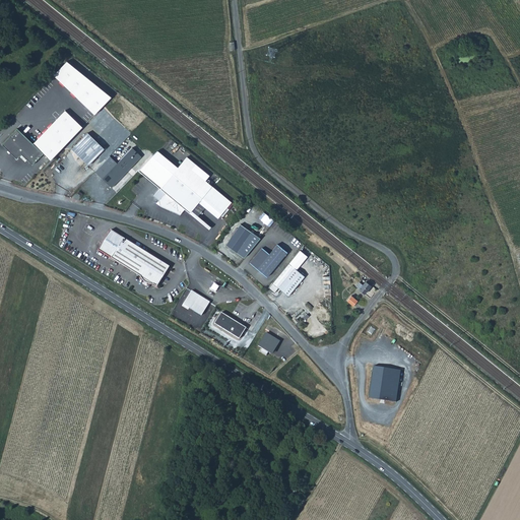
[(68,61),(54,76),(94,114),(112,96),(68,61)]
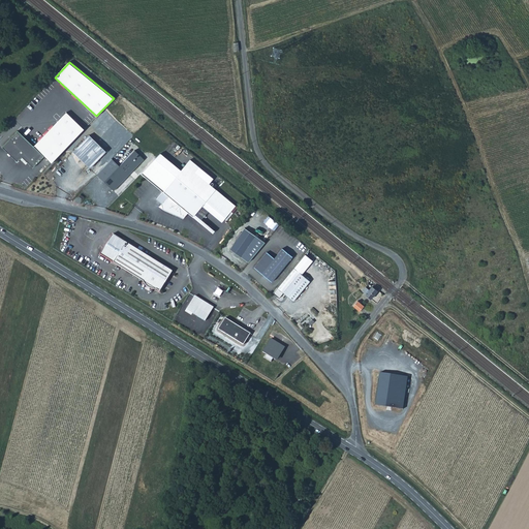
[(67,113),(36,147),(44,155),(53,163),(85,128),(67,113)]
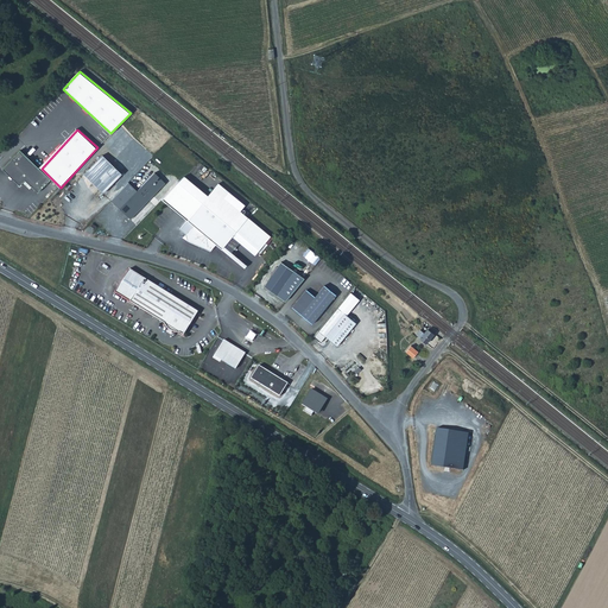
[(12,145),(18,151),(20,149),(23,146),(17,140),(12,145)]
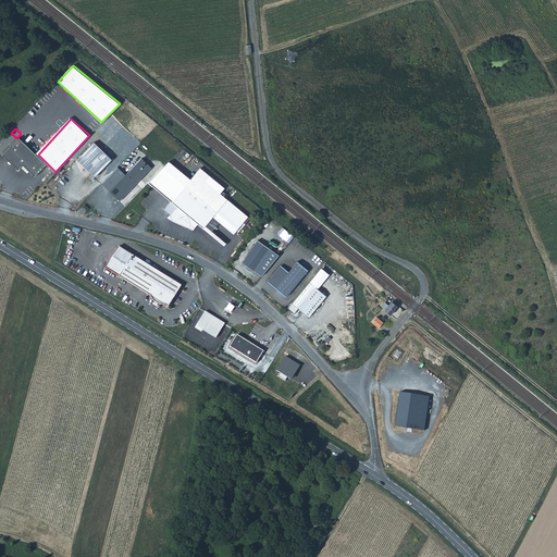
[(19,136),(16,138),(14,140),(9,147),(2,153),(10,160),(14,164),(19,169),(24,163),(26,166),(35,175),(37,173),(47,163),(38,155),(25,141),(19,136)]
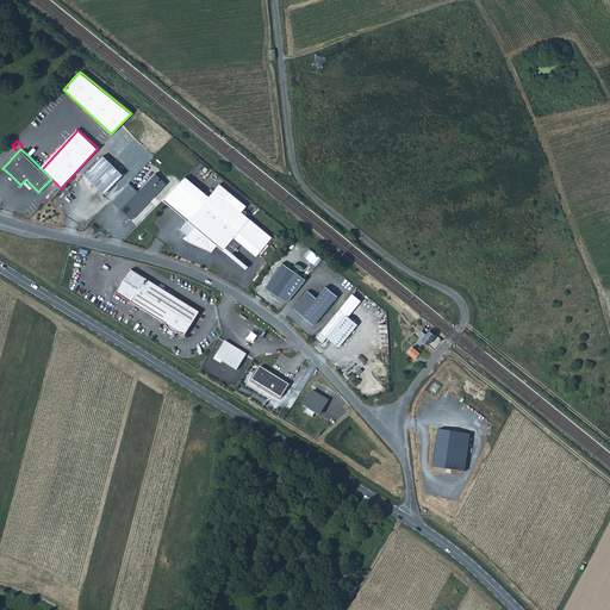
[(123,173),(104,154),(85,174),(105,192),(123,173)]
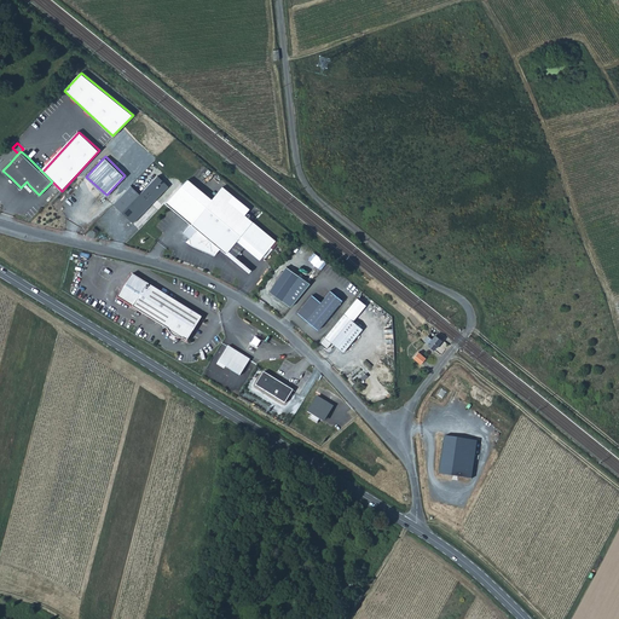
[(131,187),(113,204),(133,224),(171,186),(158,174),(138,195),(131,187)]
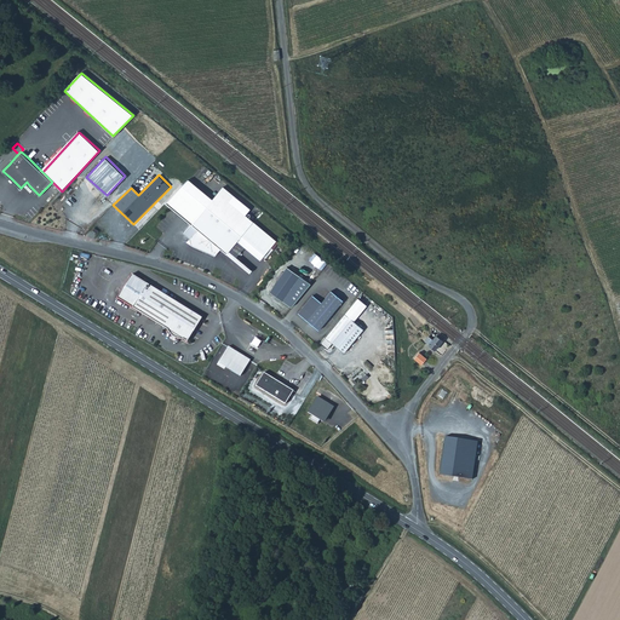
[(223,187),(212,200),(189,179),(166,202),(197,229),(190,239),(191,246),(216,256),(222,250),(227,253),(240,237),(262,257),(277,240),(245,214),(250,210),(223,187)]
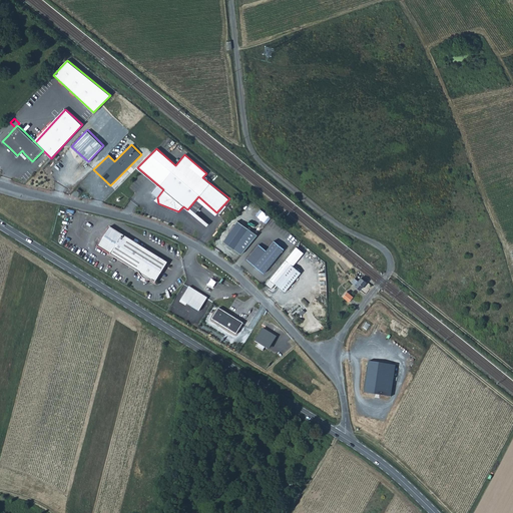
[(259,220),(264,213),(257,208),(251,214),(259,220)]
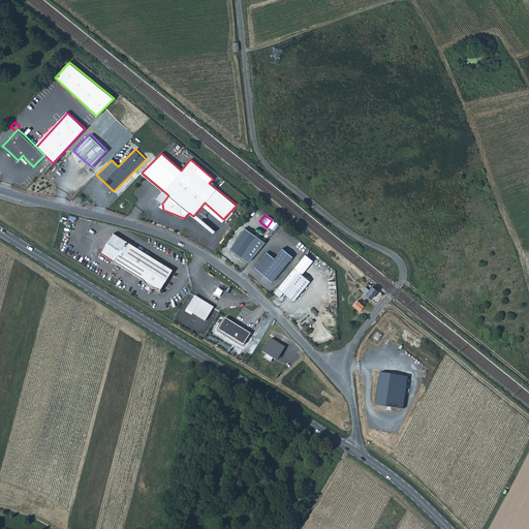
[(246,228),(230,250),(248,261),(266,242),(246,228)]
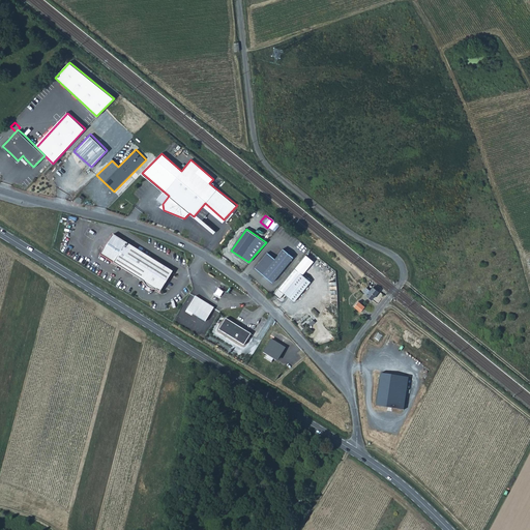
[(112,235),(100,256),(127,273),(138,280),(143,282),(143,284),(144,285),(145,286),(146,288),(147,289),(149,290),(151,290),(152,290),(156,290),(159,293),(172,272),(112,235)]
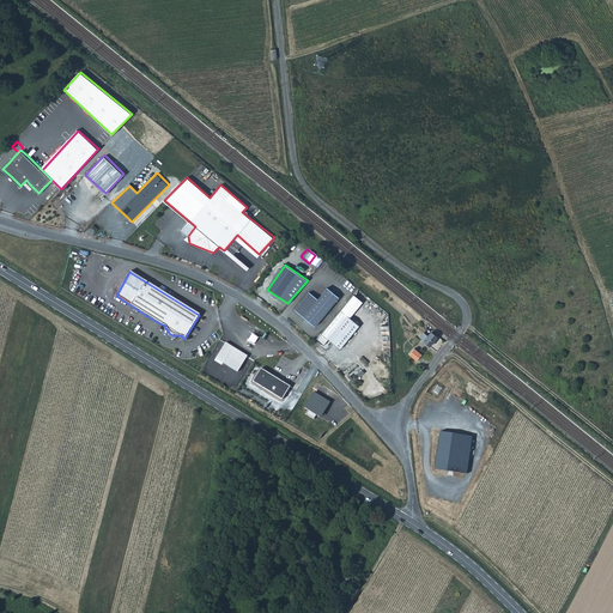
[(295,309),(303,316),(315,326),(335,301),(339,297),(327,287),(319,298),(309,291),(295,309)]
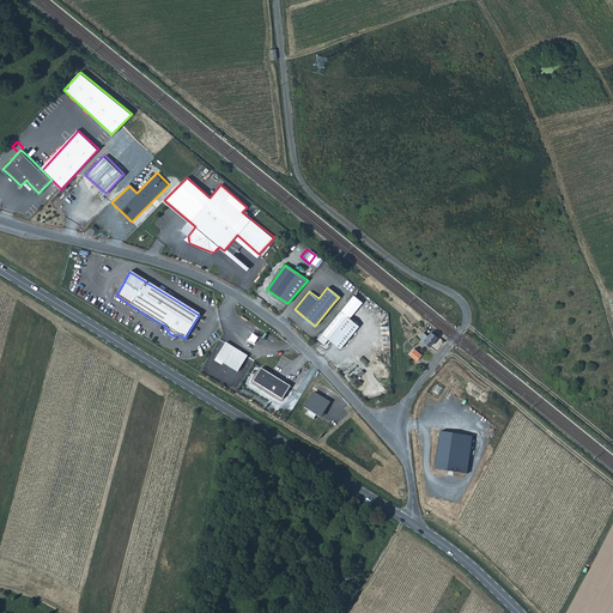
[(340,349),(358,325),(350,317),(362,302),(353,295),(317,339),(323,345),(328,339),(340,349)]
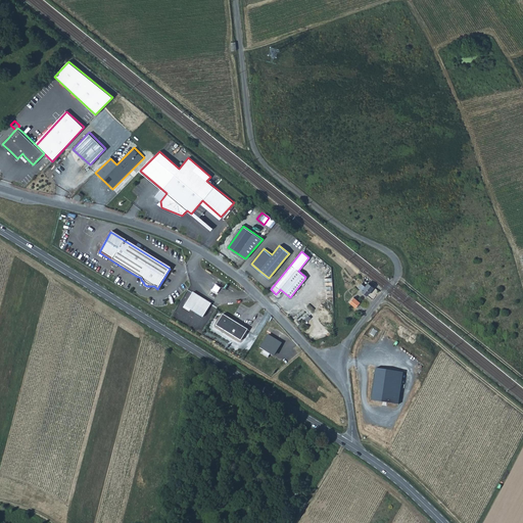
[(368,283),(367,284),(366,286),(363,284),(363,283),(360,287),(363,290),(362,290),(367,294),(372,288),(373,287),(368,283)]
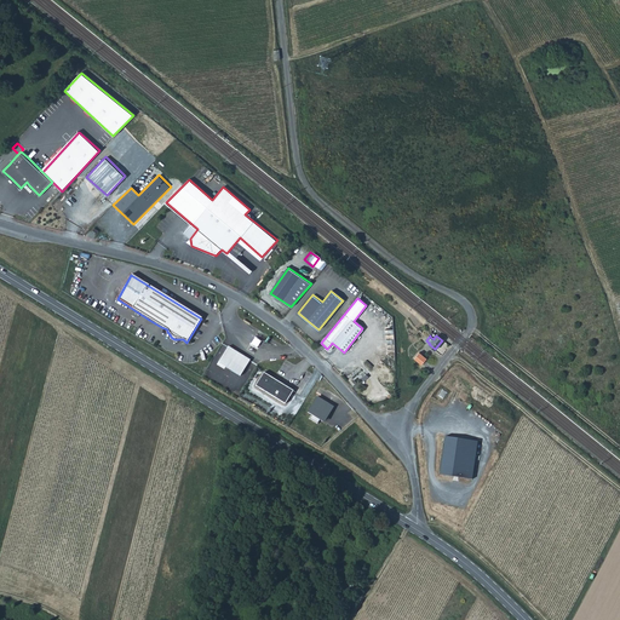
[(252,344),(258,346),(262,339),(256,337),(252,344)]
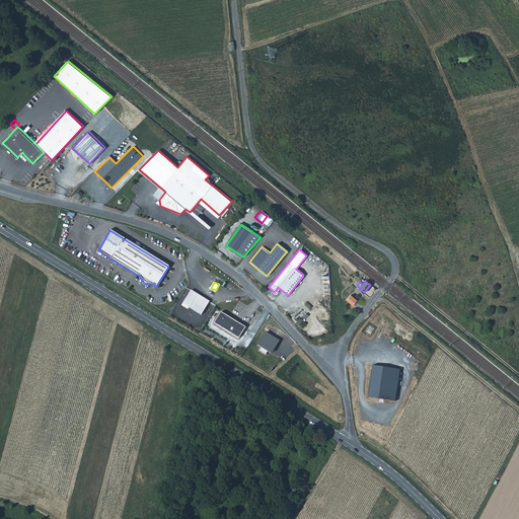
[(210,300),(192,289),(183,303),(202,314),(210,300)]
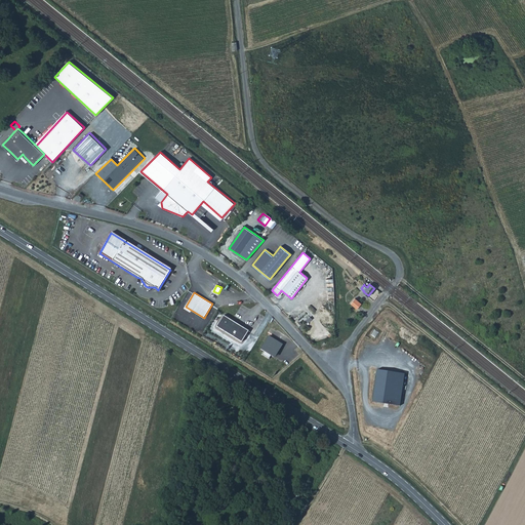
[(355,298),(351,304),(357,309),(361,304),(355,298)]
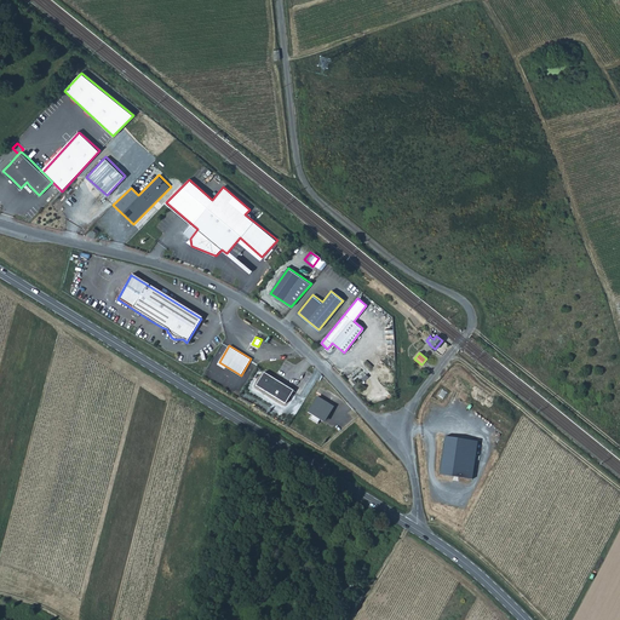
[(264,372),(256,385),(285,403),(293,390),(264,372)]
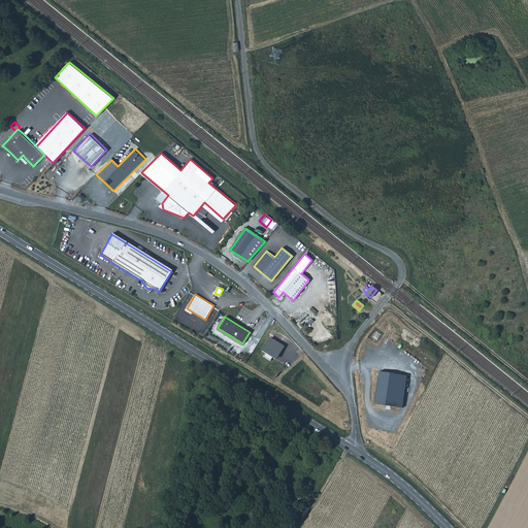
[(283,345),(270,337),(262,351),(265,353),(263,357),(270,361),(272,357),(274,359),(276,356),(277,356),(282,350),(281,349),(283,345)]
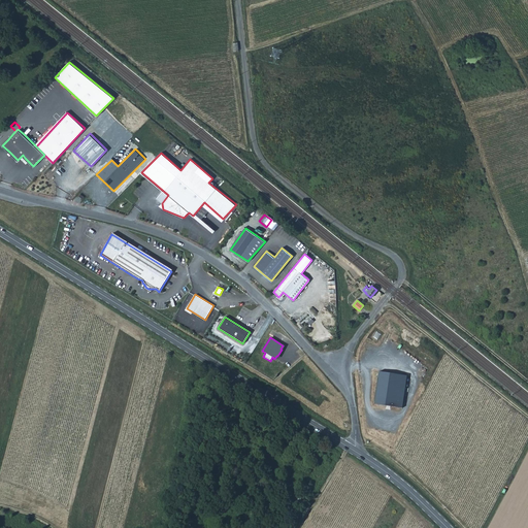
[(406,375),(380,372),(374,404),(402,408),(406,375)]
